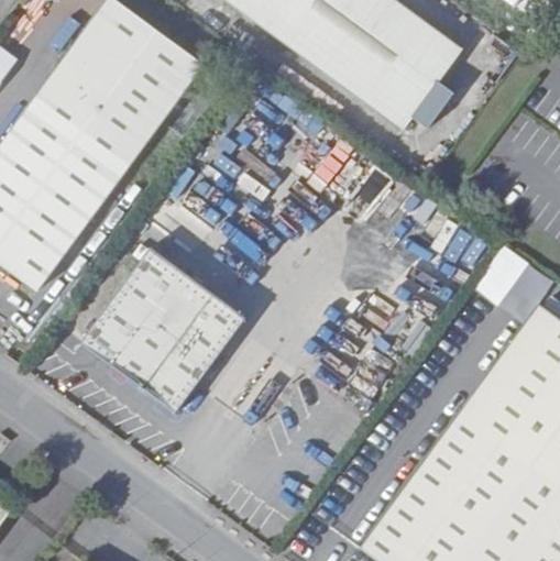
[(107,0),(0,145),(0,262),(36,289),(204,64),(113,0),(107,0)]
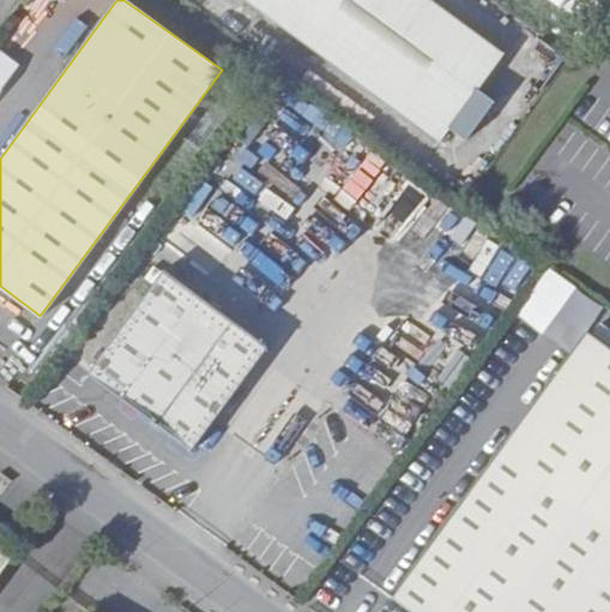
[(243,0),(434,138),(445,126),(461,137),(489,100),(475,89),(501,52),(430,0),(243,0)]
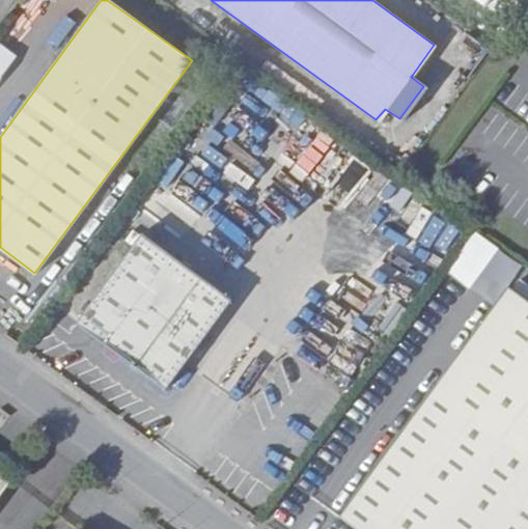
[(218,246),(177,217),(164,233),(205,262),(218,246)]
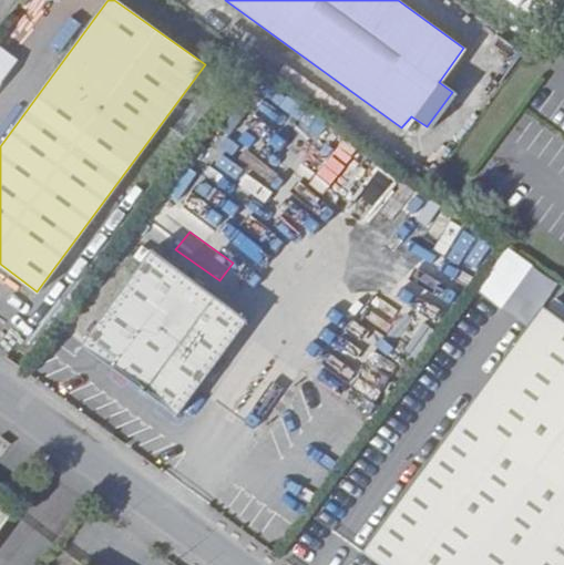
[(513,286),(527,260),(503,245),(492,263),(505,270),(501,278),(513,286)]
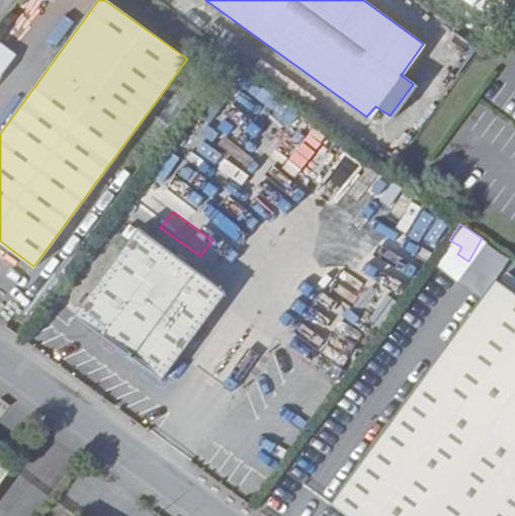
[(140,228),(75,315),(163,379),(228,292),(140,228)]
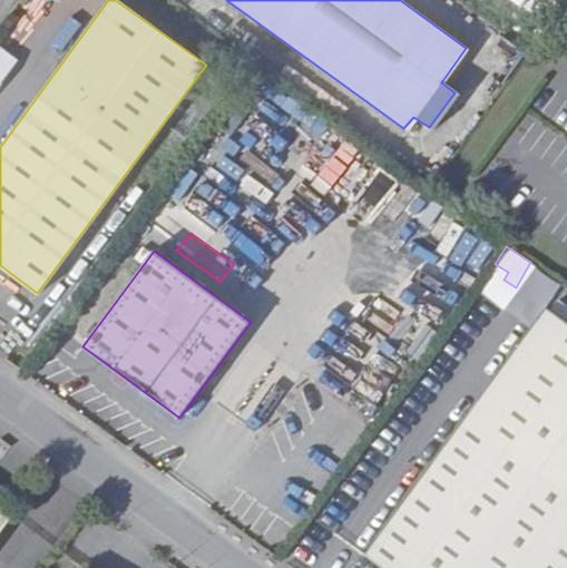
[(566,567),(566,332),(541,314),(367,552),(385,567),(566,567)]
